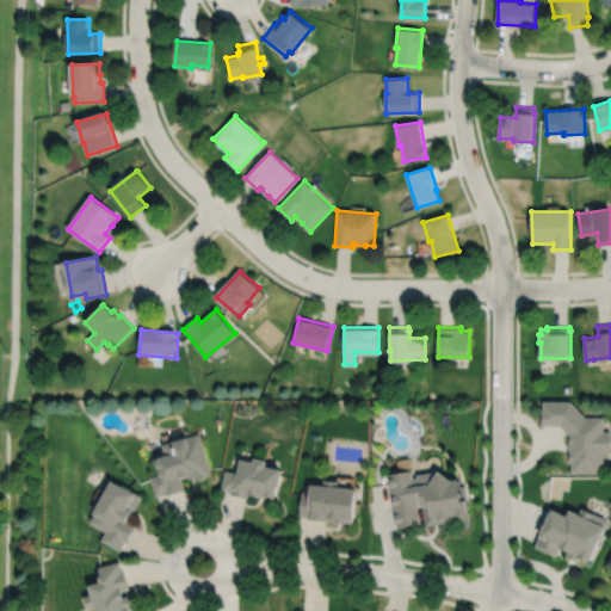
[(571,433),(569,461),(573,461),(573,471),(605,471),(605,452),(610,452),(610,430),(605,430),(605,417),(587,417),(572,400),(544,399),(544,409),(543,409),(542,424),(561,424),(571,433)]
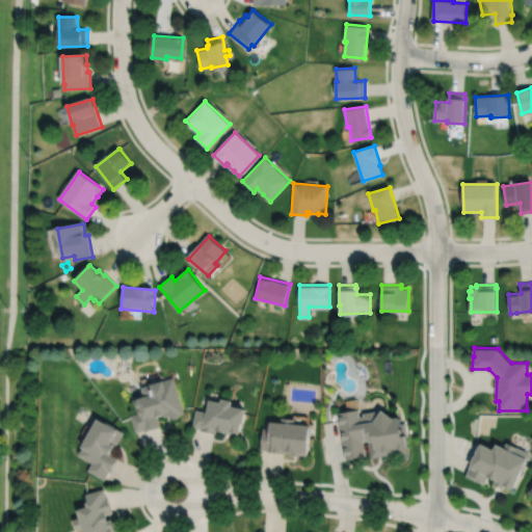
[(140,386),(143,394),(137,396),(137,397),(134,398),(138,413),(131,414),(136,431),(144,429),(144,430),(161,425),(158,415),(163,414),(163,416),(169,415),(169,418),(173,418),(173,419),(178,417),(178,416),(180,416),(180,414),(184,413),(174,376),(163,379),(163,377),(150,381),(150,382),(140,386)]
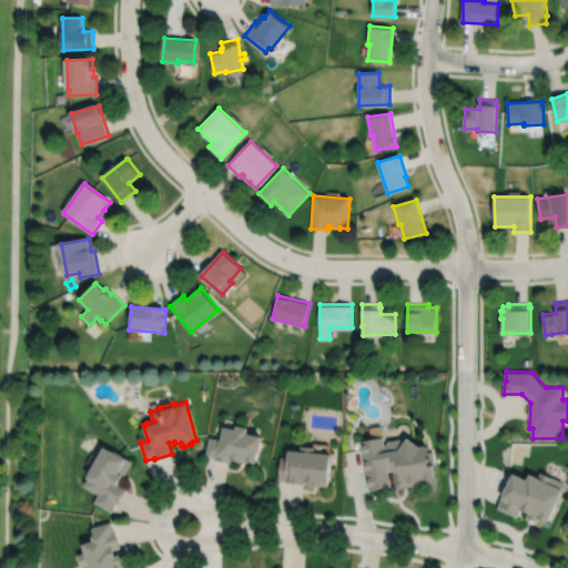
[(209,436),(205,455),(214,457),(214,459),(231,463),(232,458),(247,462),(247,459),(256,460),(259,449),(260,449),(262,438),(261,437),(261,434),(246,430),(247,425),(237,423),(236,427),(223,425),(221,439),(209,436)]
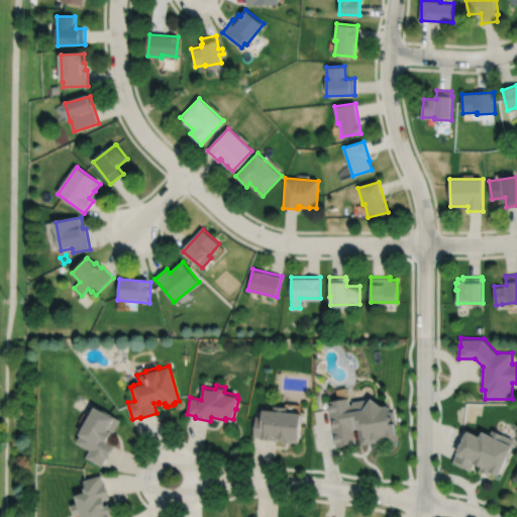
[(373,397),(353,400),(353,403),(350,404),(349,397),(329,400),(336,446),(348,444),(348,442),(356,441),(354,428),(358,427),(362,443),(400,437),(397,420),(396,420),(394,410),(392,410),(391,402),(385,403),(374,396),(373,397)]
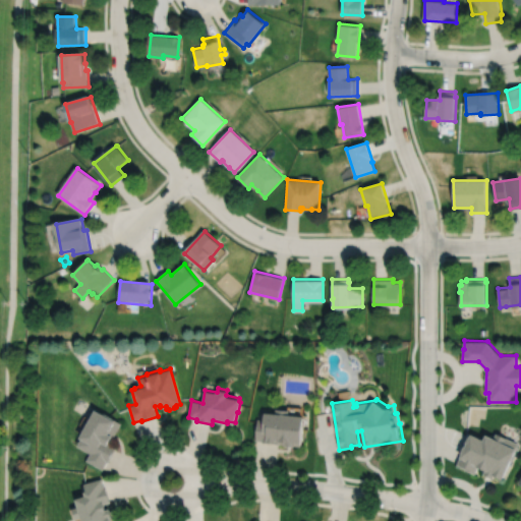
[(262,413),(261,419),(257,418),(255,440),(263,441),(263,442),(285,444),(285,445),(293,446),(293,445),(301,445),(301,442),(302,442),(304,414),(289,413),(289,408),(276,407),(276,412),(265,411),(265,413),(262,413)]
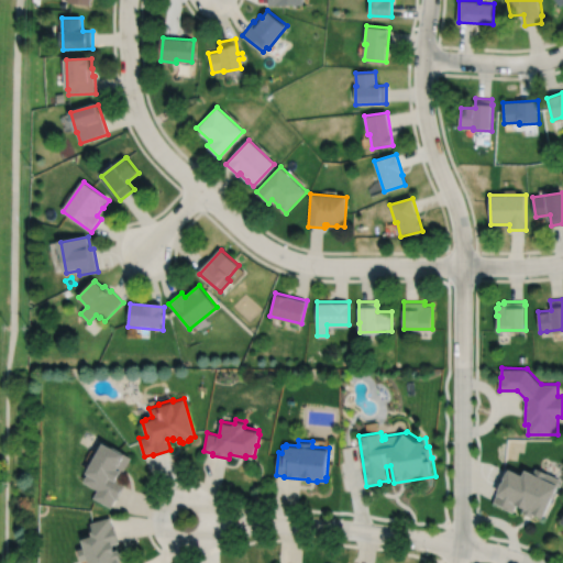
[(101,441),(85,471),(87,472),(83,481),(97,488),(92,497),(111,507),(116,499),(117,499),(127,483),(119,478),(131,456),(112,445),(112,446),(101,441)]
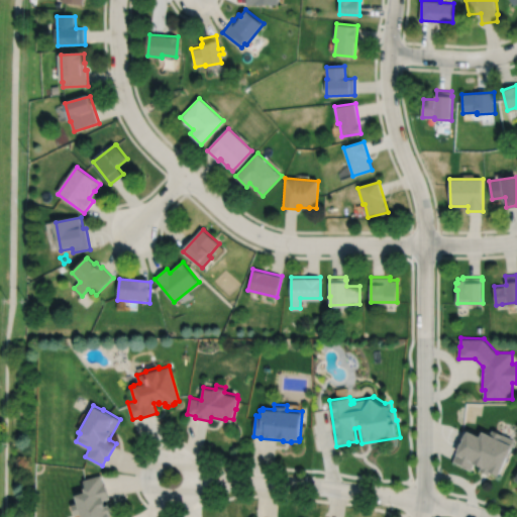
[(470,429),(469,431),(468,431),(464,438),(466,438),(463,441),(462,441),(459,448),(460,448),(458,451),(454,459),(462,463),(462,464),(473,470),(476,462),(483,466),(481,471),(491,475),(492,471),(500,475),(515,444),(514,443),(516,439),(494,429),(492,433),(485,429),(482,435),(470,429)]
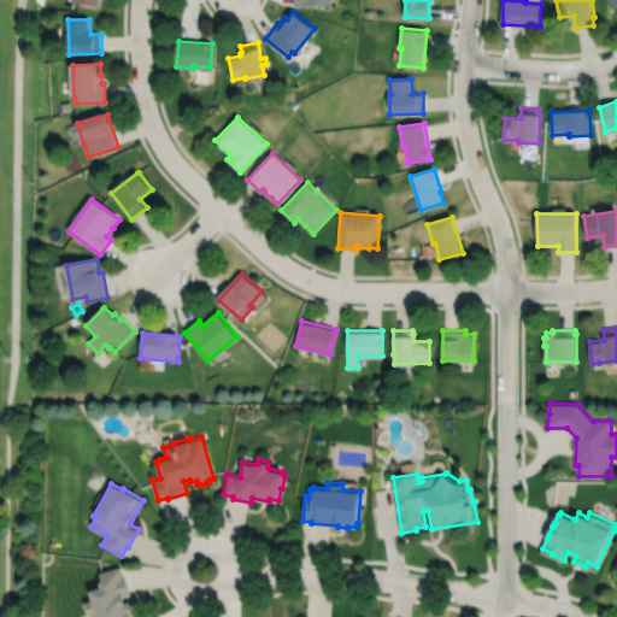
[(121,566),(99,573),(101,581),(99,581),(100,586),(88,589),(92,600),(84,601),(88,615),(95,612),(97,616),(130,616),(129,612),(133,611),(129,601),(124,603),(123,597),(130,594),(124,576),(123,576),(121,566)]
